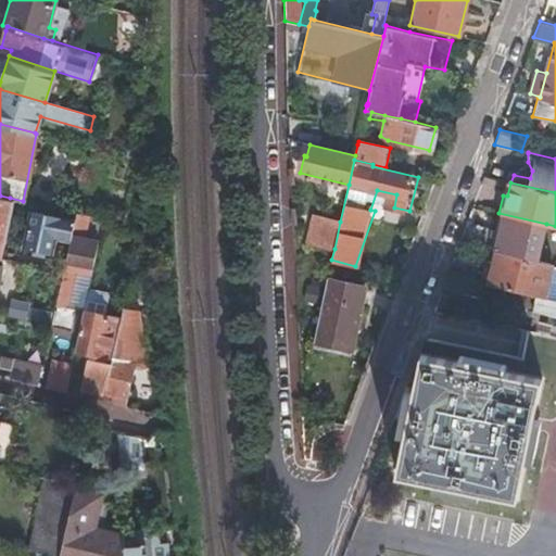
[(0,252),(10,198),(0,196),(0,252)]
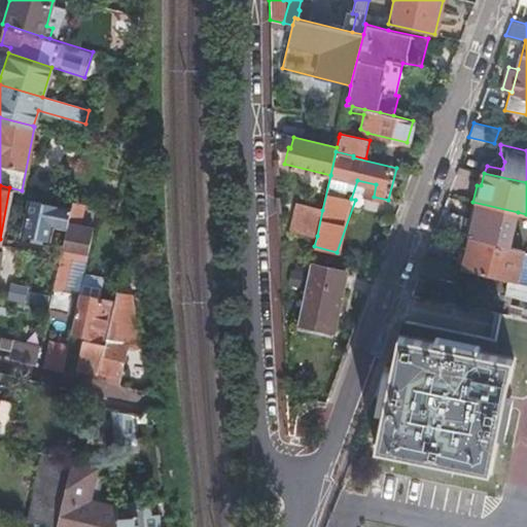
[(66,226),(67,220),(70,208),(28,199),(21,233),(48,238),(51,223),(66,226)]
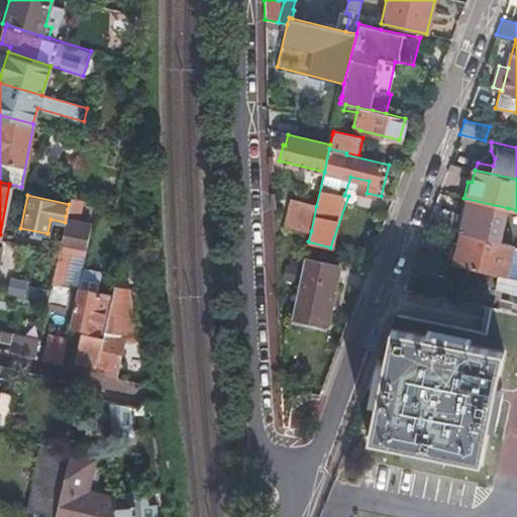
[(501,241),(508,208),(463,198),(456,230),(459,231),(501,241)]
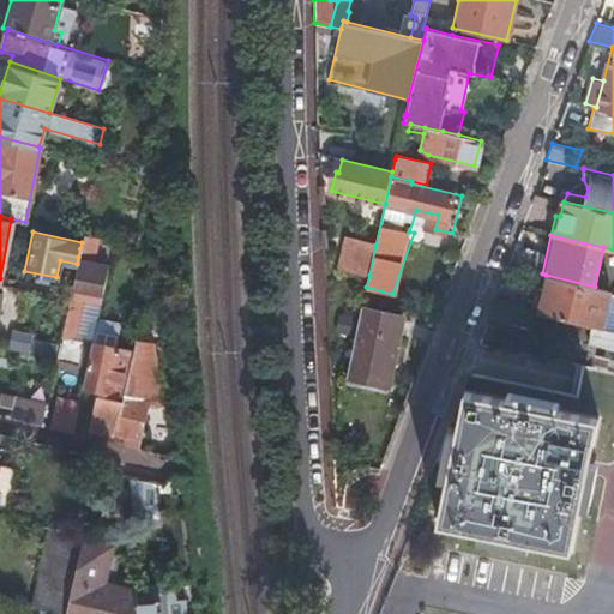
[(339,268),(369,275),(375,245),(345,238),(339,268)]
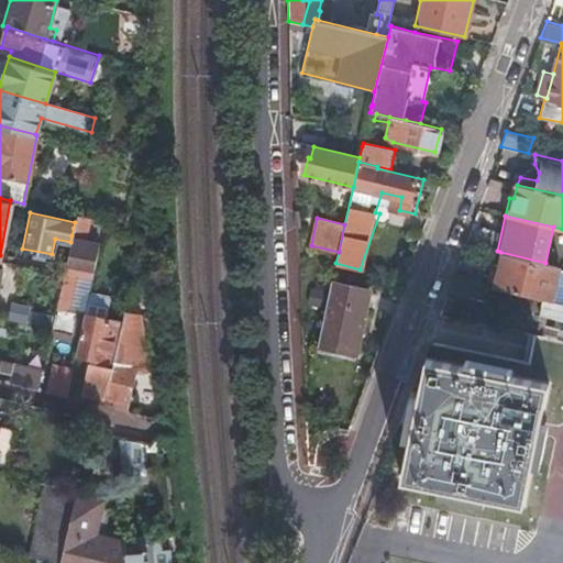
[(88,289),(99,241),(72,235),(70,242),(64,273),(55,313),(52,328),(78,333),(88,289)]
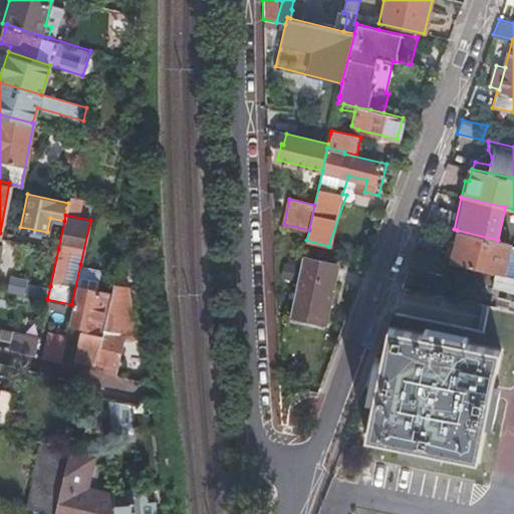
[(510,243),(498,240),(457,230),(453,246),(449,245),(445,260),(458,263),(473,267),(503,274),(510,243)]
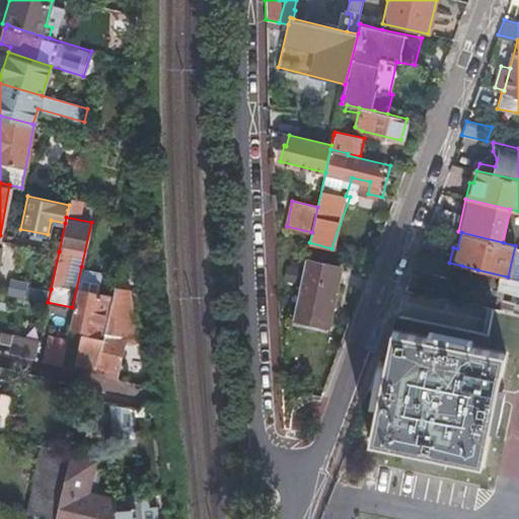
[(306,256),(292,316),(326,324),(341,266),(306,256)]
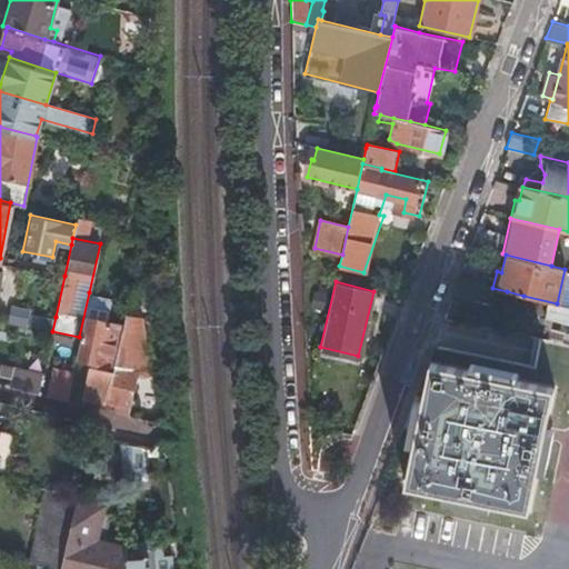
[(82,395),(106,400),(107,399),(115,365),(109,363),(118,325),(106,322),(111,297),(89,292),(79,337),(75,356),(90,359),(82,395)]
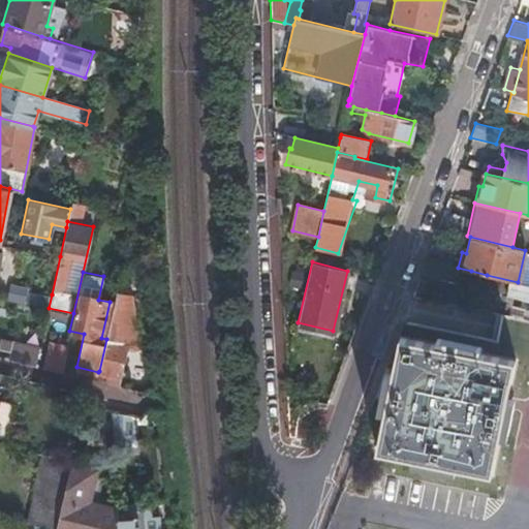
[(528,308),(511,304),(509,313),(523,316),(528,316),(528,284),(518,282),(487,275),(483,288),(525,298),(528,294),(528,308)]
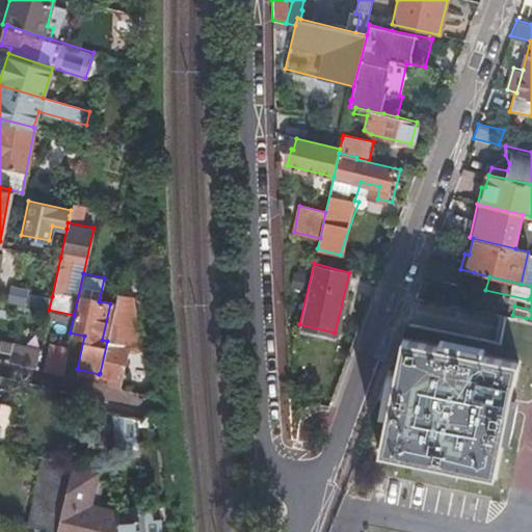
[(107,341),(100,373),(99,374),(122,379),(130,345),(137,347),(131,293),(118,290),(107,341)]
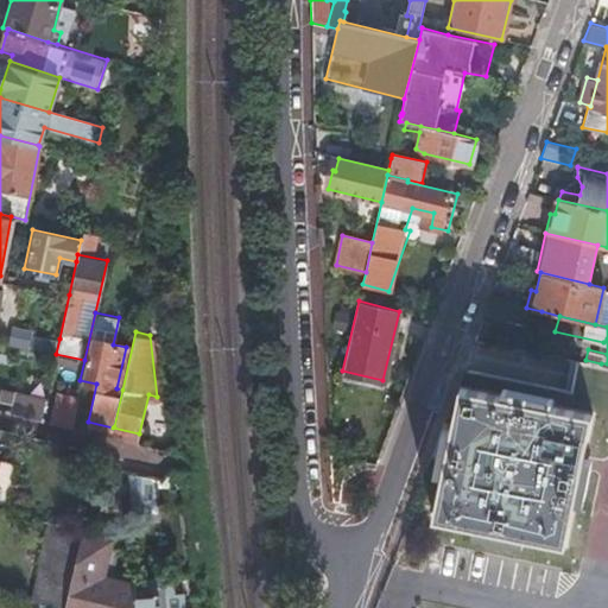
[(56,354),(59,339),(48,336),(44,352),(56,354)]
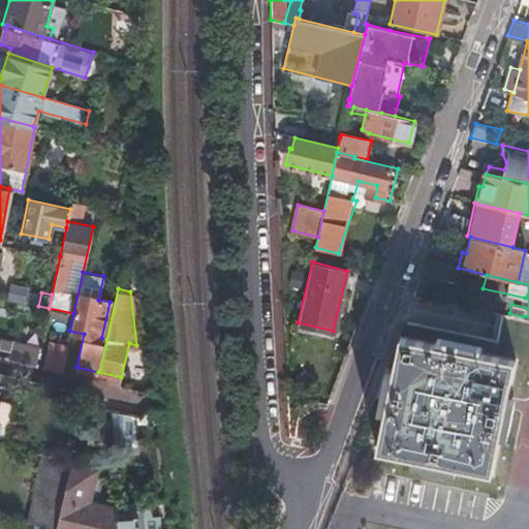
[(378,444),(490,468),(515,356),(403,332),(396,364),(394,375),(390,391),(378,444)]
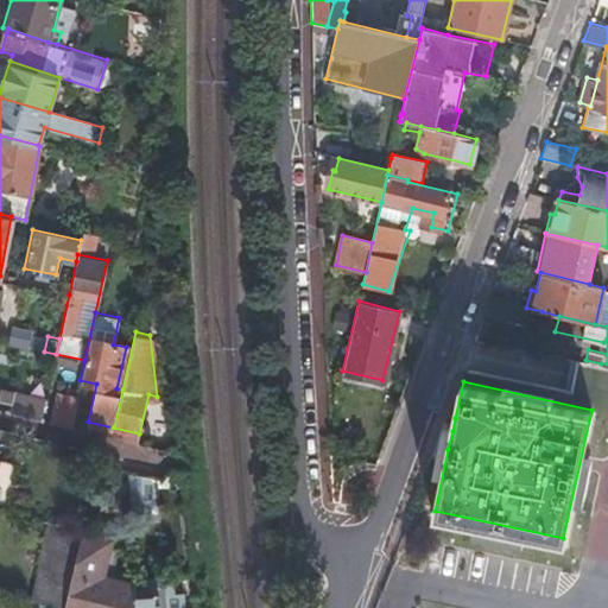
[(70,426),(76,397),(52,393),(46,420),(70,426)]
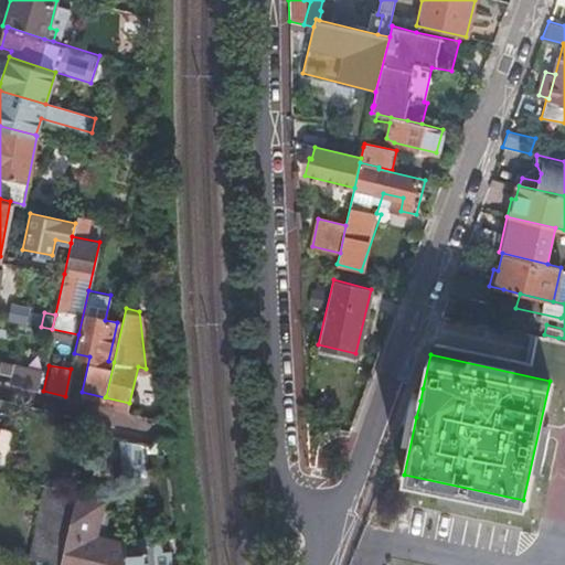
[(129,403),(105,397),(104,405),(128,411),(129,403)]
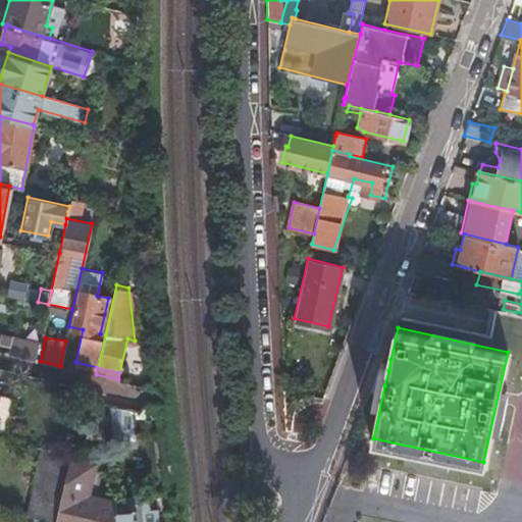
[(0,435),(7,437),(15,397),(10,397),(0,394),(0,435)]
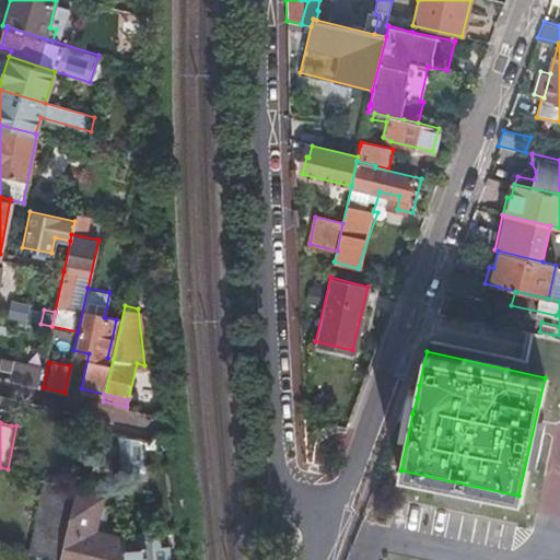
[(149,440),(119,432),(121,473),(129,471),(146,471),(149,440)]
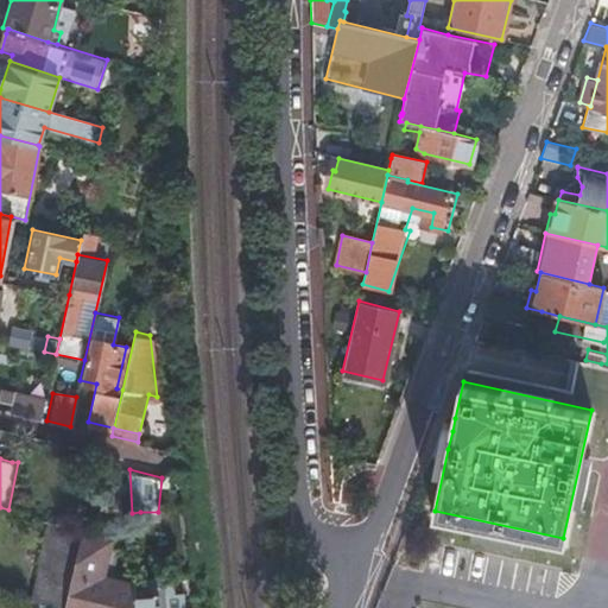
[(141,531),(140,512),(132,513),(132,531),(141,531)]
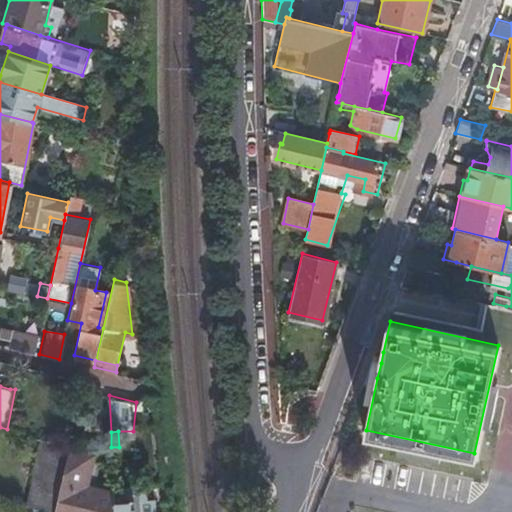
[(48,511),(53,511),(69,448),(69,447),(43,439),(26,506),(33,508),(48,511)]
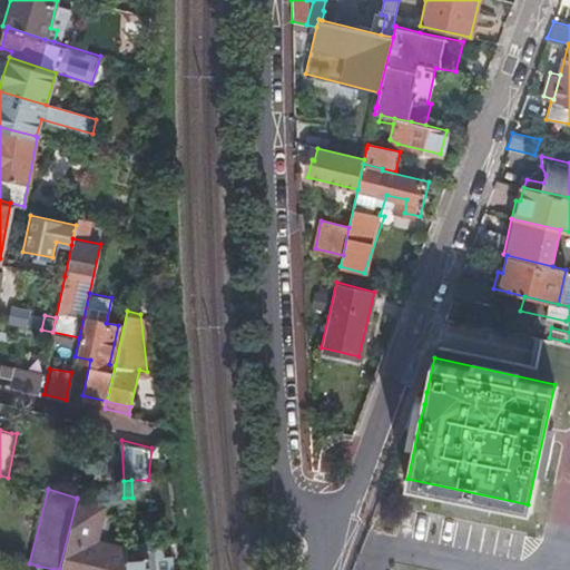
[(127,569),(126,547),(96,539),(104,505),(77,499),(59,569),(127,569)]
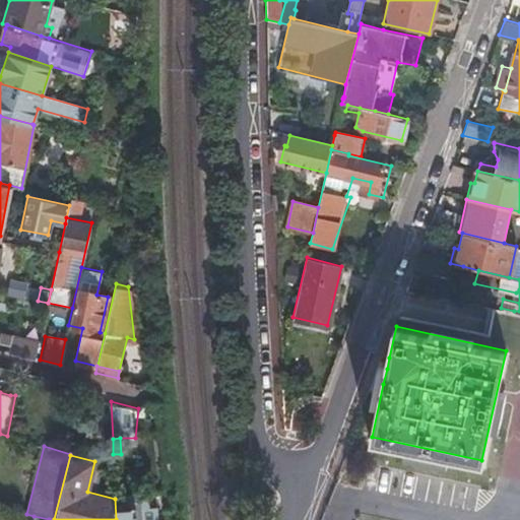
[(156,519),(156,508),(147,508),(147,496),(115,497),(115,499),(116,519),(156,519)]
